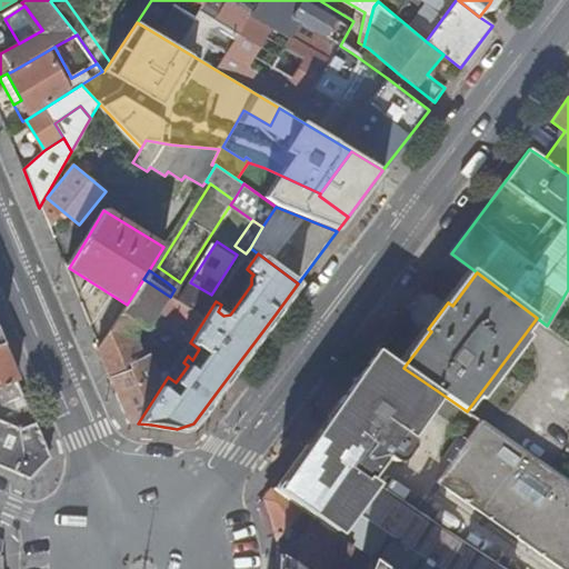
[(158,317),(160,312),(169,298),(170,297),(143,279),(127,305),(98,350),(110,379),(133,371),(131,366),(143,360),(143,359),(135,336),(141,326),(148,330),(157,317),(158,317)]
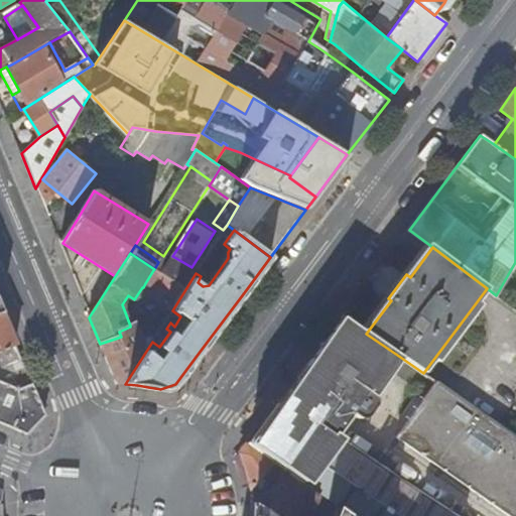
[(198,270),(191,267),(172,256),(172,255),(160,274),(151,287),(145,283),(143,287),(144,288),(130,326),(130,327),(119,332),(121,337),(100,344),(117,384),(125,384),(152,342),(155,338),(172,310),(177,302),(196,273),(198,270)]
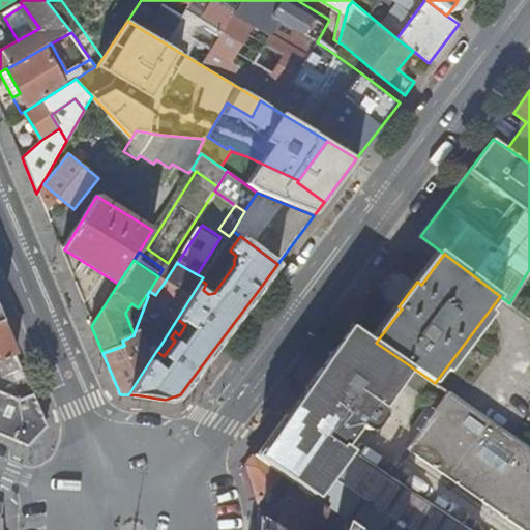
[(165,282),(157,277),(149,291),(155,295),(165,282)]
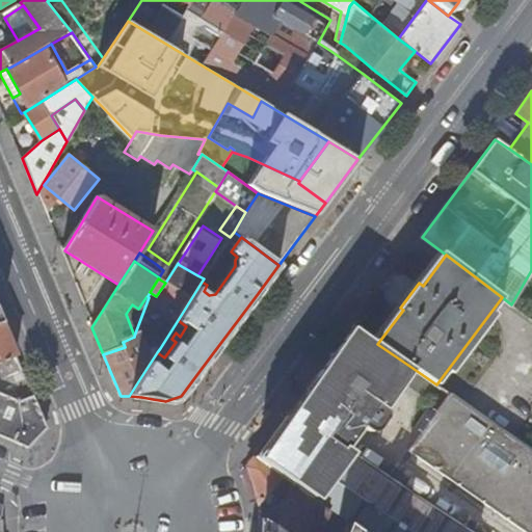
[(126,314),(134,336),(149,297),(148,296),(147,296),(138,309),(132,304),(126,314)]
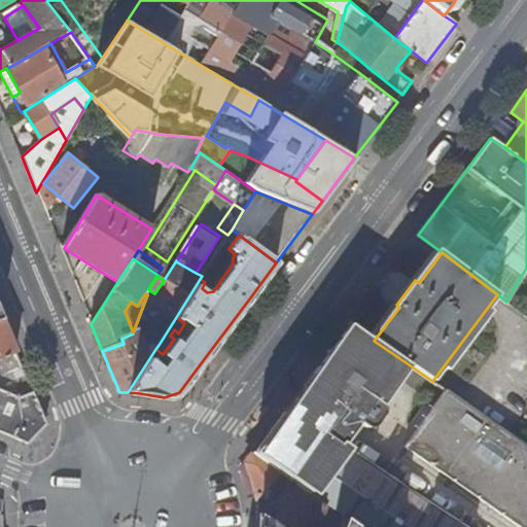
[(184,323),(176,317),(159,345),(155,349),(163,354),(174,339),(170,336),(174,329),(178,334),(184,323)]
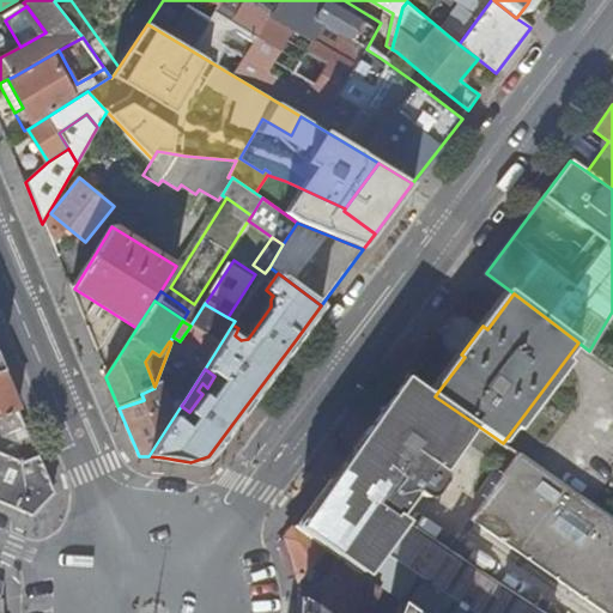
[(0,416),(18,408),(2,370),(0,371),(0,416)]
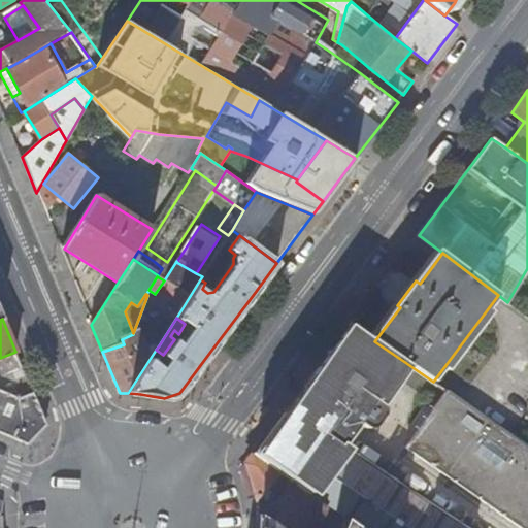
[(378,402),(406,363),(374,341),(351,325),(296,397),(288,408),(253,454),(309,495),(344,446),(359,424),(371,432),(388,409),(378,402)]
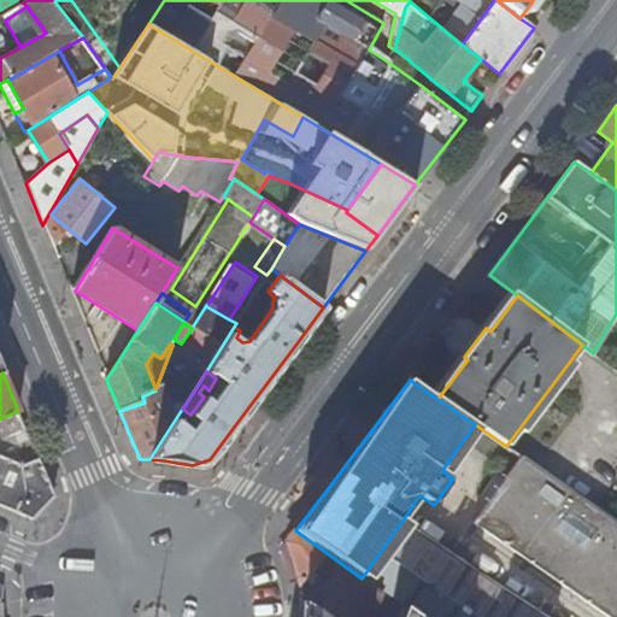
[(0,441),(27,429),(18,411),(0,418),(0,441)]
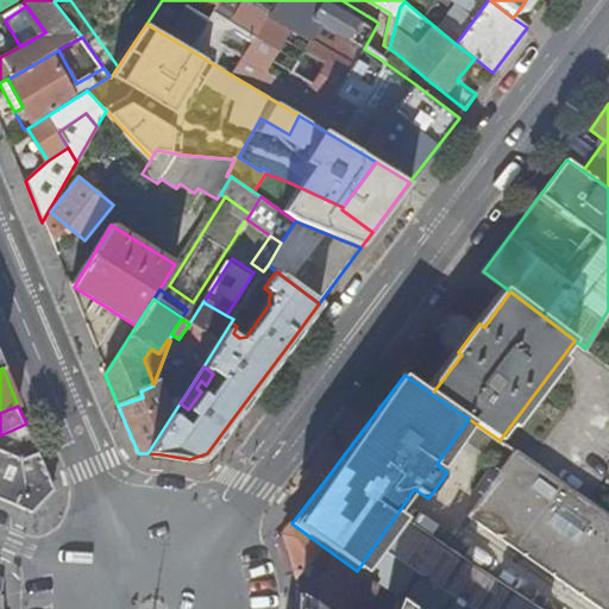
[(38,454),(26,424),(0,435),(0,451),(22,462),(38,454)]
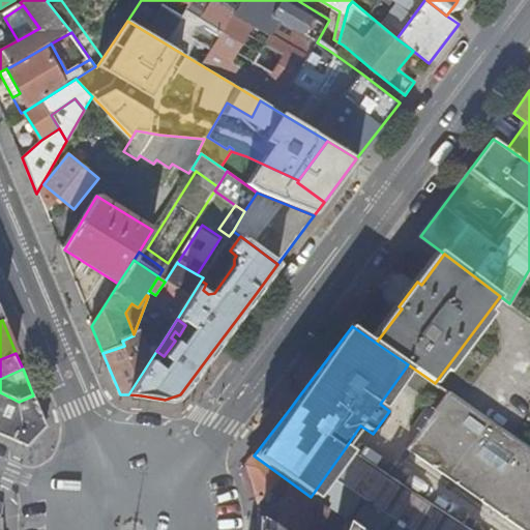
[(424,393),(432,383),(410,369),(403,379),(424,393)]
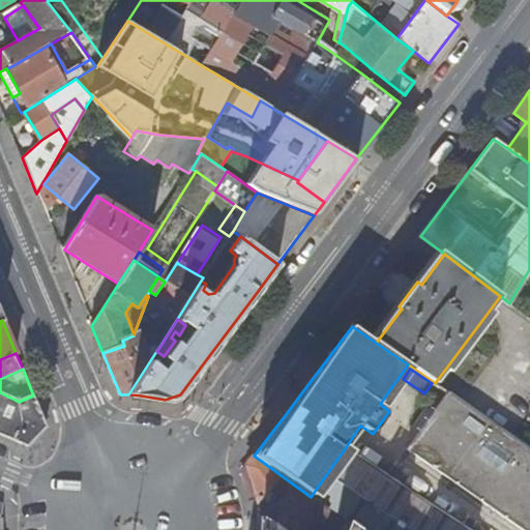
[(19,402),(0,392),(0,434),(28,446),(36,438),(47,427),(33,395),(19,402)]
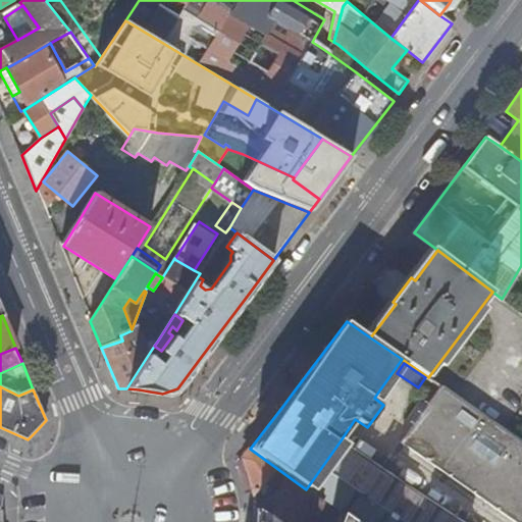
[(521,521),(521,442),(440,386),(401,442),(513,521),(521,521)]
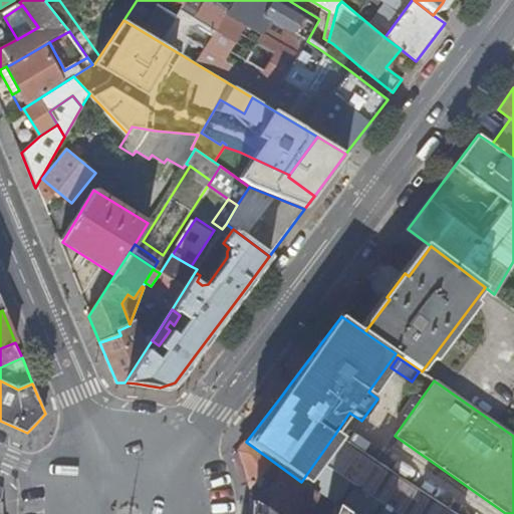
[(334,504),(347,513),(455,513),(335,434),(301,482),(317,492),(334,504)]
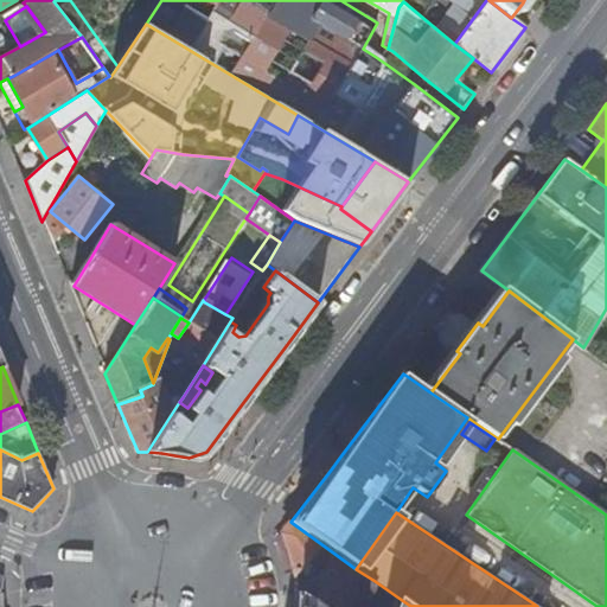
[(331,562),(315,602),(323,606),(389,606),(395,595),(375,581),(356,569),(291,522),(282,532),(288,544),(292,555),(295,568),(295,572),(299,572),(312,556),(321,561),(331,562)]
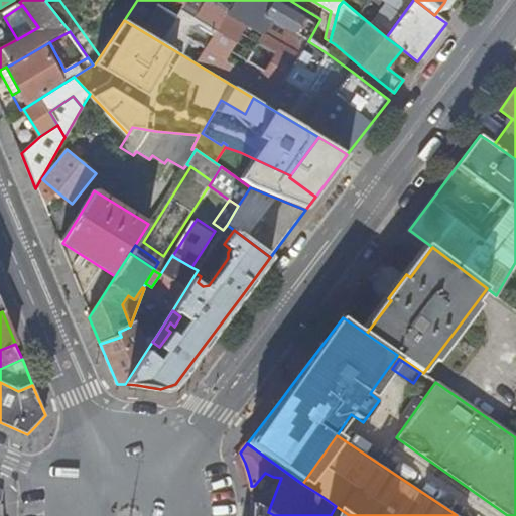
[(264,502),(253,493),(253,497),(254,501),(261,506),(264,502)]
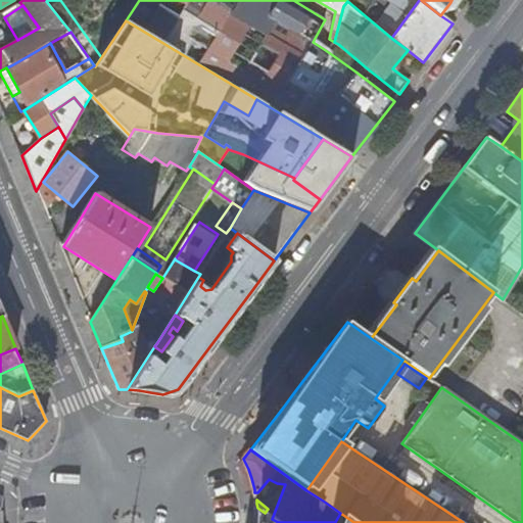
[(353,522),(340,513),(335,522),(278,522),(272,519),(265,513),(257,508),(257,512),(257,520),(256,522),(353,522)]
